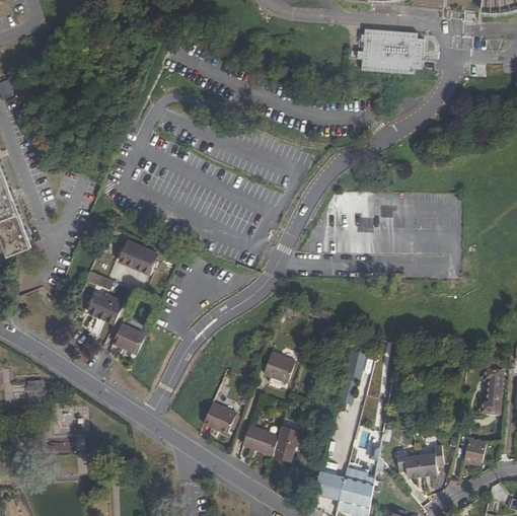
[(373,0),(385,1),(397,0),(486,0),(485,11),(498,12),(513,10),(516,9),(516,0),(373,0)]
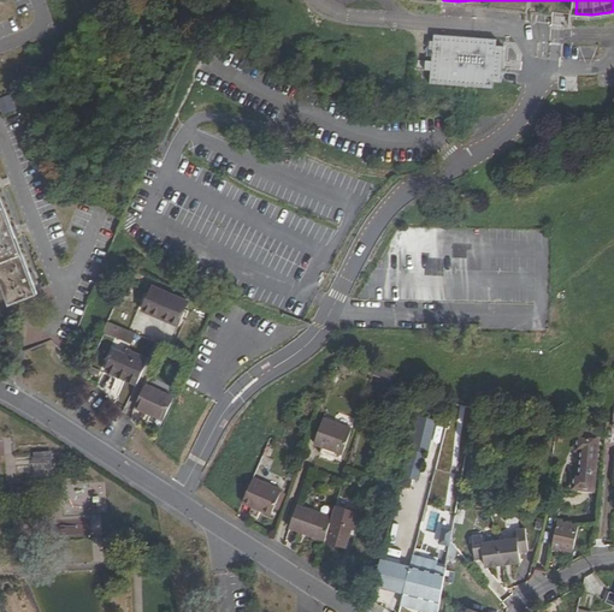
[(500,40),(436,35),(435,61),(429,61),(427,71),(434,71),(432,84),(496,89),(496,83),(503,83),(505,71),(500,70),(501,59),(506,59),(506,47),(499,46),(500,40)]
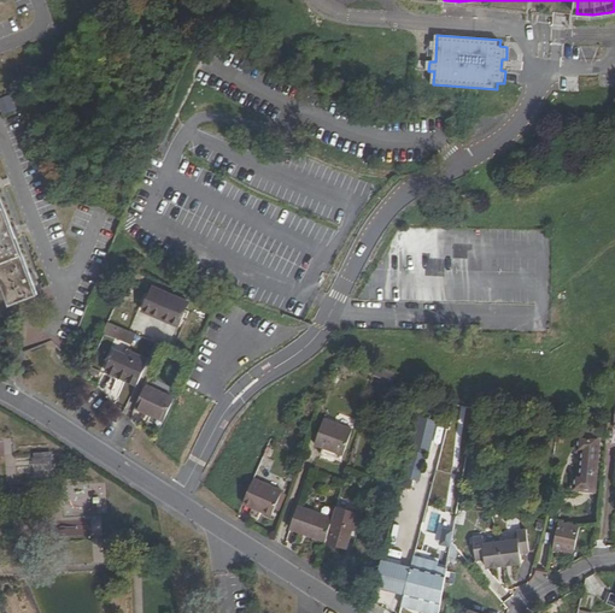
[(0,110),(16,106),(12,90),(0,93),(0,110)]
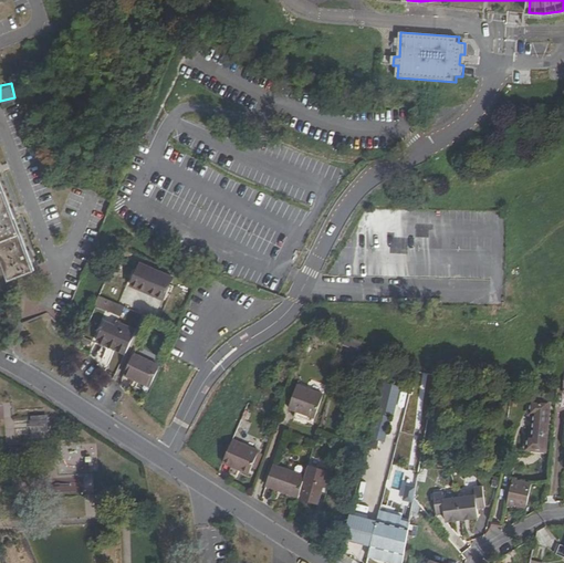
[(0,251),(10,279),(34,269),(0,183),(0,251)]
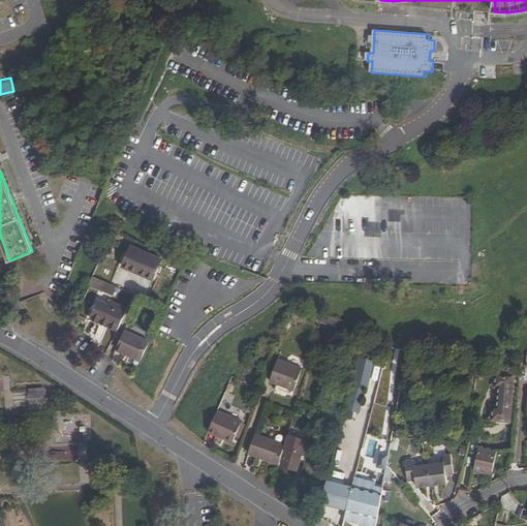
[(153,278),(161,257),(130,245),(121,266),(153,278)]
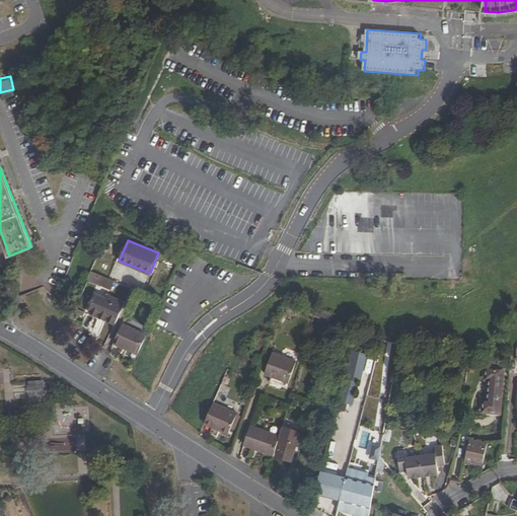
[(90,268),(87,277),(109,286),(114,276),(90,268)]
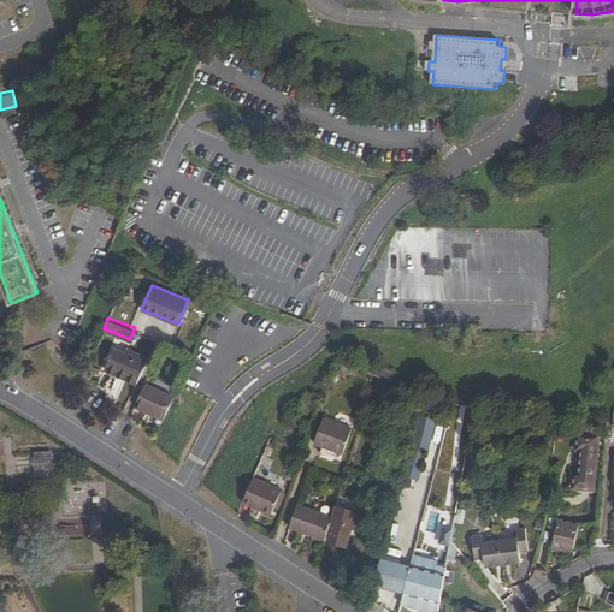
[(123,355),(123,352),(112,348),(104,368),(117,373),(119,369),(117,368),(123,355)]
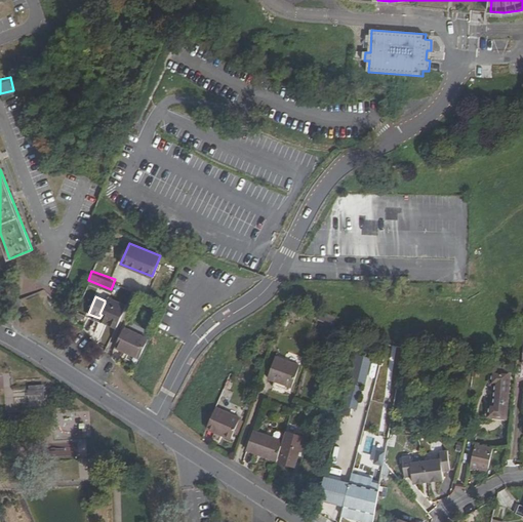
[(105,303),(122,310),(124,305),(107,297),(105,300),(105,303)]
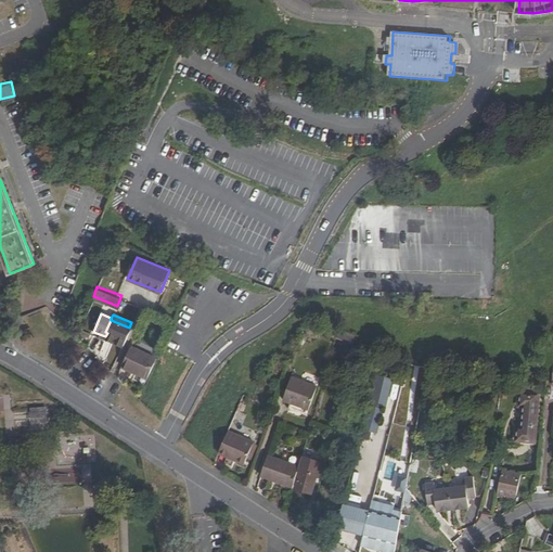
[(124,341),(129,328),(111,320),(105,332),(107,333),(124,341)]
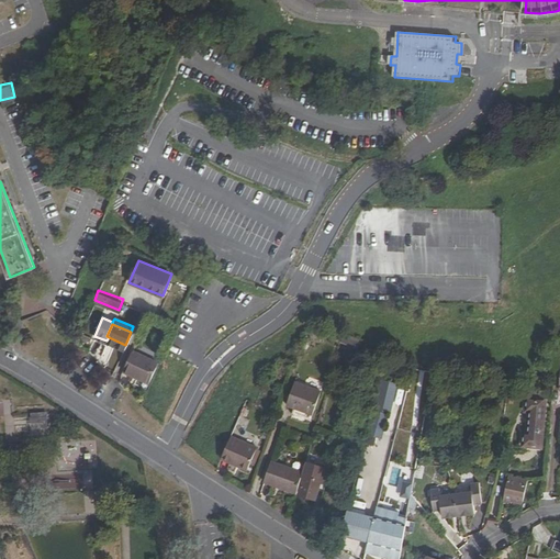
[(124,348),(125,345),(109,337),(107,341),(124,348)]
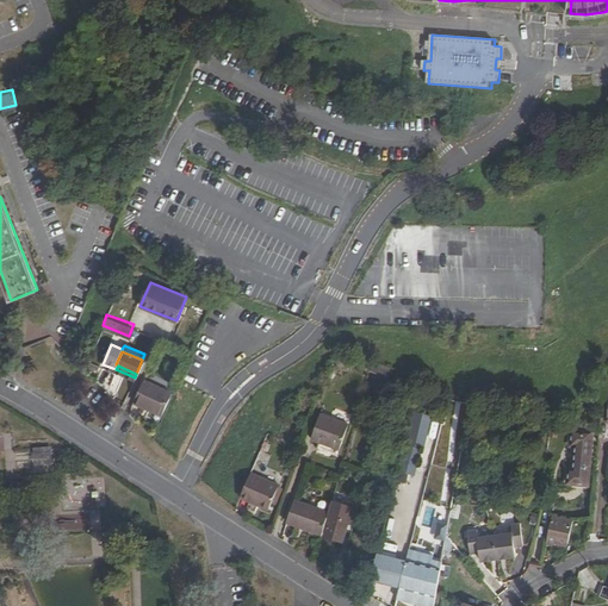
[(143,379),(134,400),(163,413),(172,391),(143,379)]
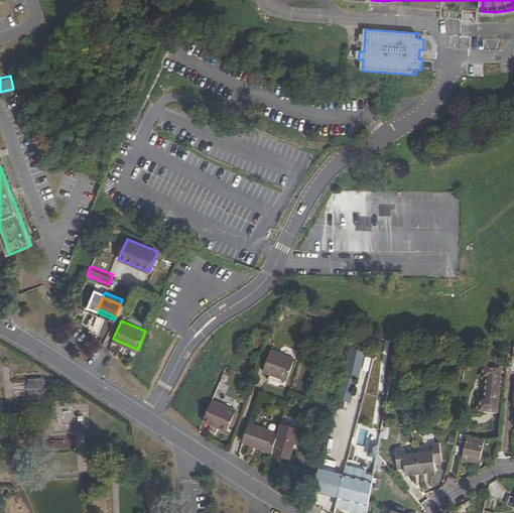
[(286,379),(293,356),(269,349),(262,370),(286,379)]
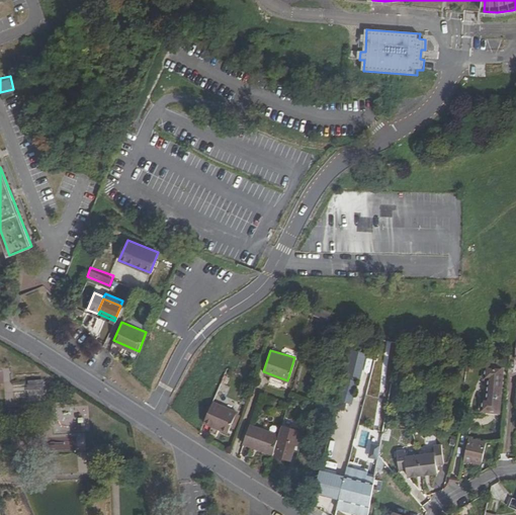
[(350,361),(363,362),(364,352),(350,351),(350,361)]
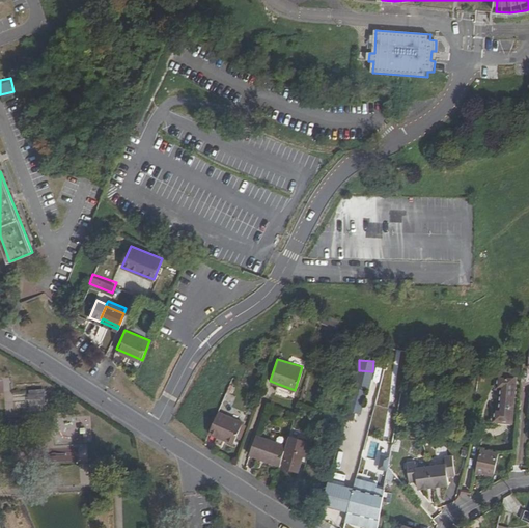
[(508,420),(513,376),(497,373),(496,386),(500,386),(498,407),(494,407),(492,418),(508,420)]
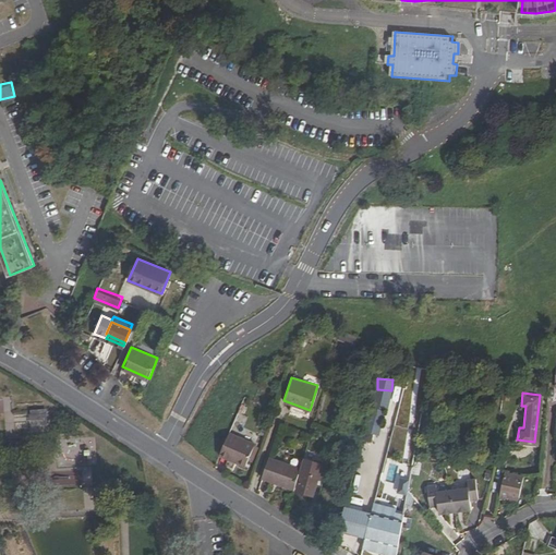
[(31,425),(48,425),(47,405),(29,406),(31,425)]
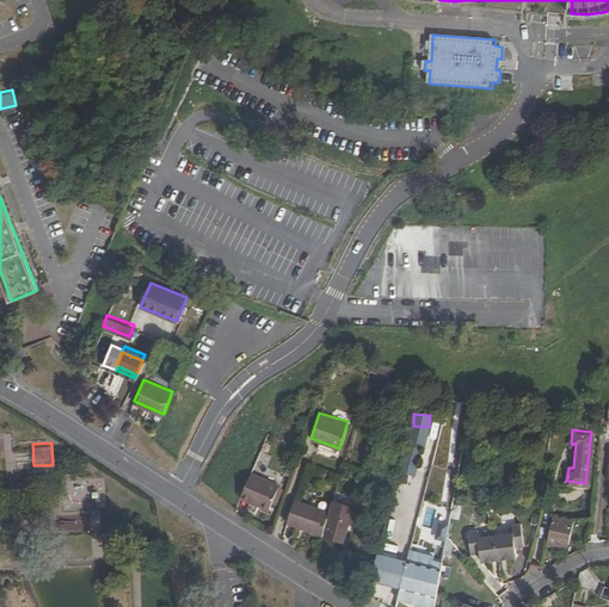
[(406,483),(408,471),(416,472),(420,452),(403,448),(395,482),(406,483)]
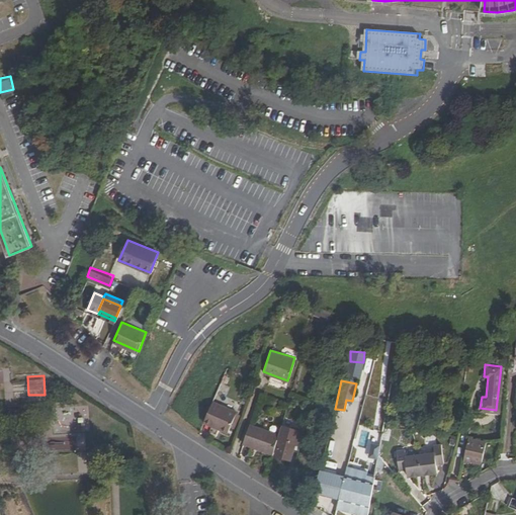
[(211,398),(202,420),(217,426),(219,424),(228,428),(236,410),(211,398)]
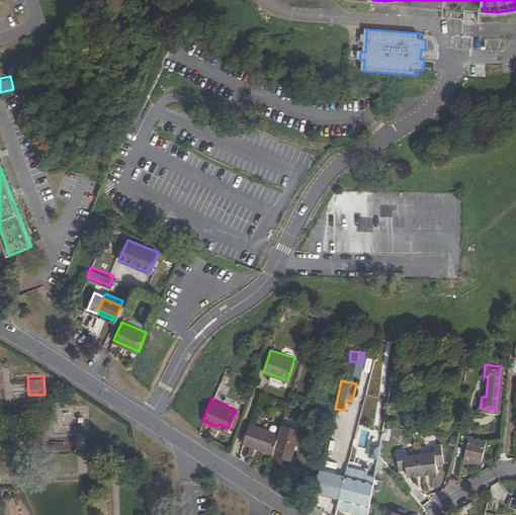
[(249,424),(243,444),(271,454),(275,438),(277,433),(249,424)]
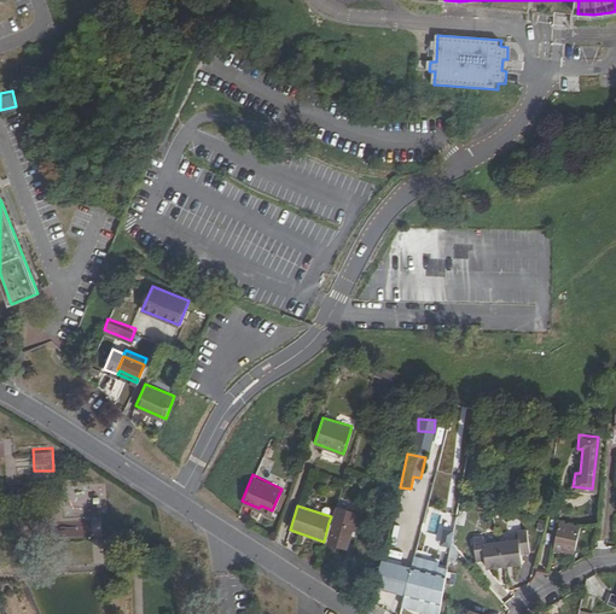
[(464,521),(466,507),(459,506),(457,520),(464,521)]
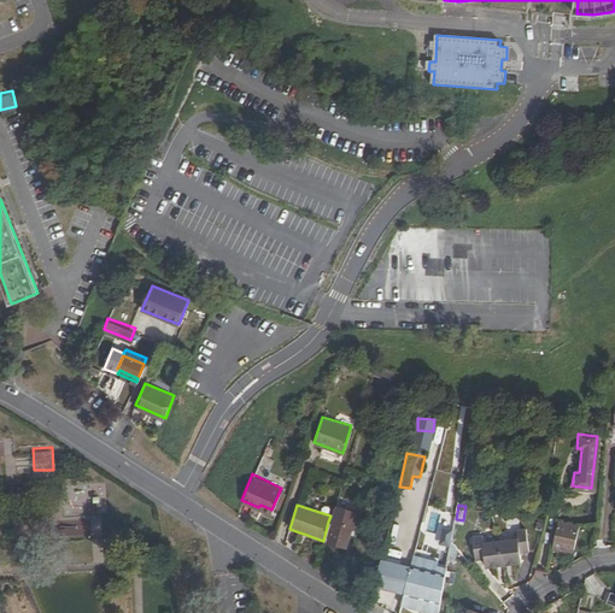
[(347,536),(352,537),(358,514),(333,506),(331,516),(328,522),(331,522),(326,541),(344,546),(347,536)]
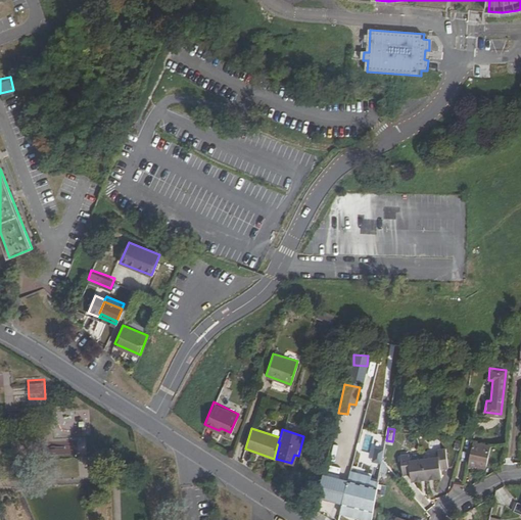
[(472,441),(467,464),(477,466),(478,462),(485,464),(490,442),(472,441)]
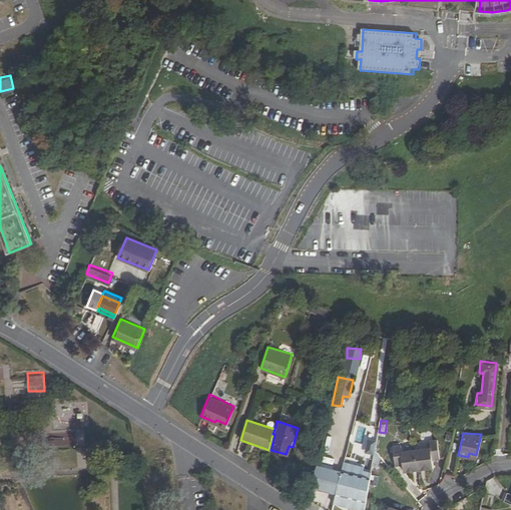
[(398,446),(391,448),(394,466),(401,464),(402,473),(432,467),(430,460),(438,458),(434,439),(427,441),(428,447),(399,453),(398,446)]
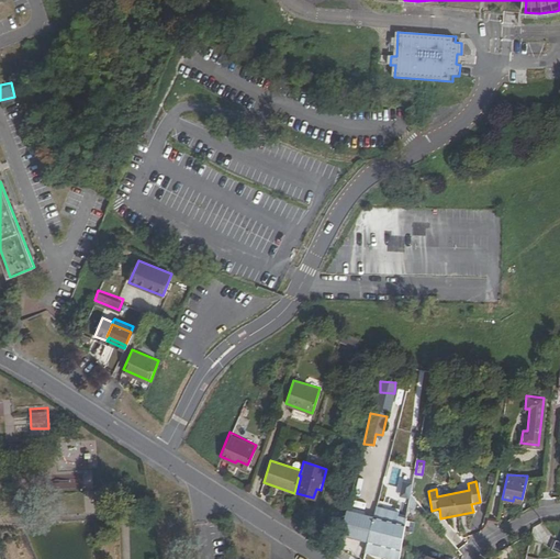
[(345,507),(343,520),(362,524),(365,513),(345,507)]
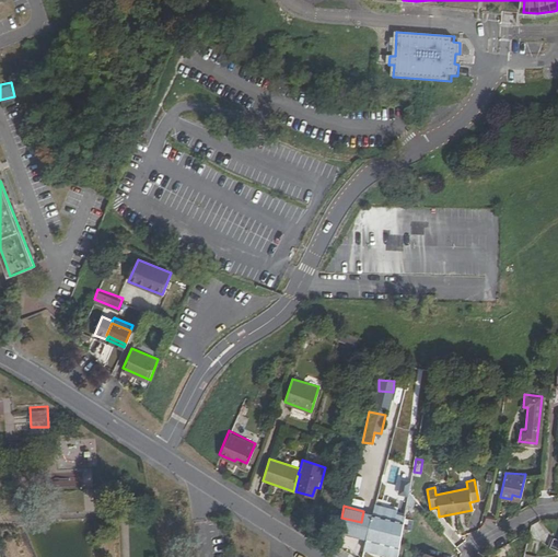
[(378,545),(396,550),(403,515),(393,514),(393,512),(372,506),(364,538),(378,543),(378,545)]
